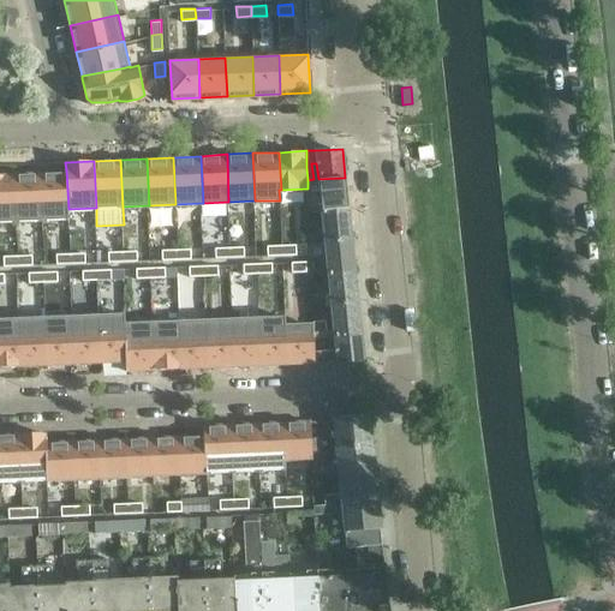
[(66,171),(40,172),(42,220),(69,219),(67,209),(69,209),(66,171)]
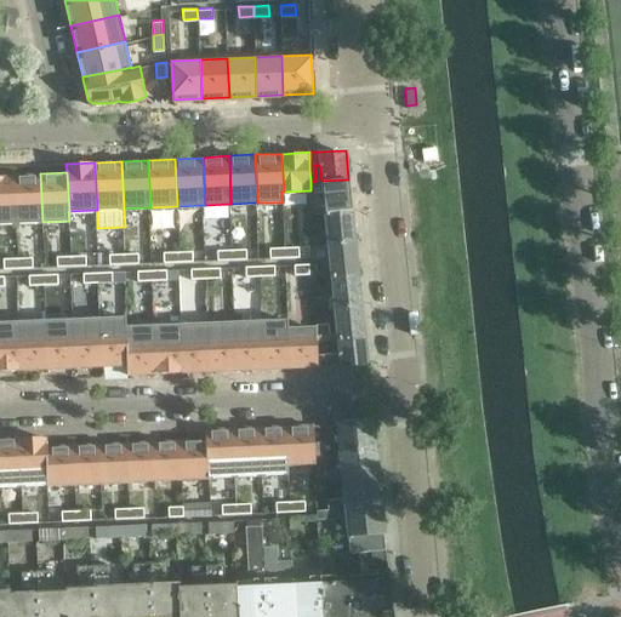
[(40,173),(13,175),(16,223),(43,222),(40,173)]
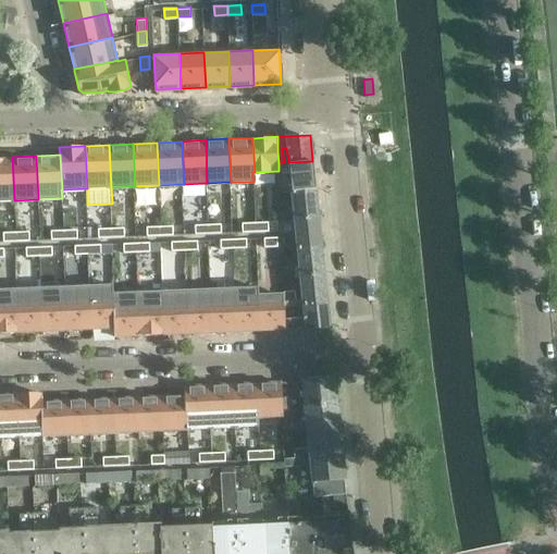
[(12,157),(0,157),(0,200),(14,200),(12,157)]
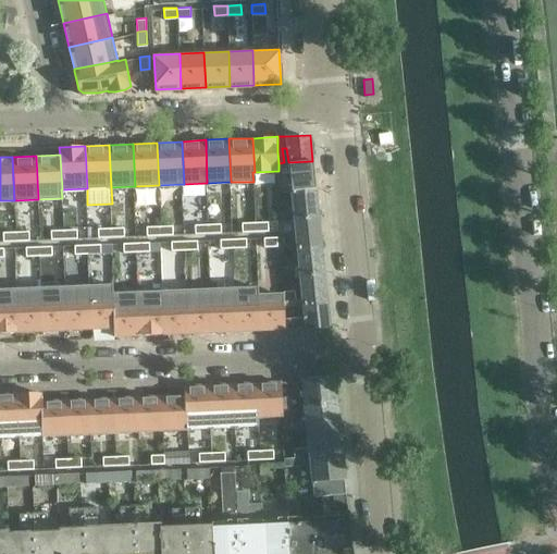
[(284,162),(279,163),(279,171),(279,172),(279,175),(289,174),(291,191),(316,188),(312,161),(288,162),(284,162)]
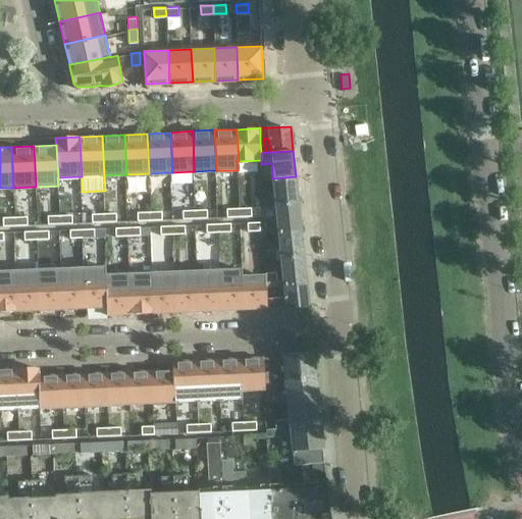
[(296,176),(272,178),(275,205),(298,203),(296,176)]
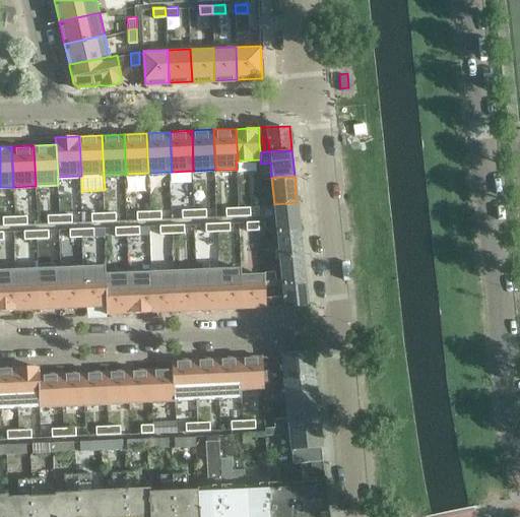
[(297,202),(274,204),(261,204),(262,215),(275,214),(276,230),(300,228),(297,202)]
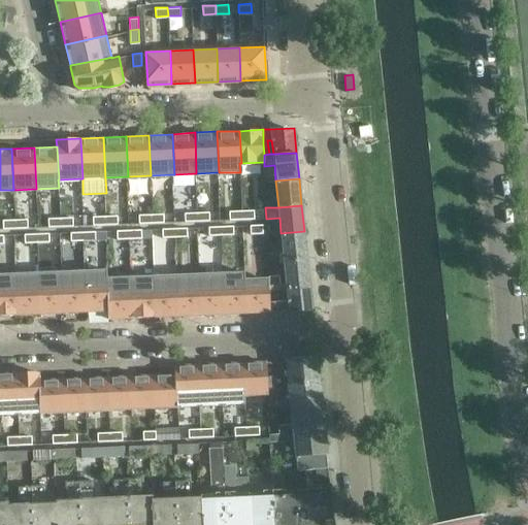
[(254,208),(241,209),(242,218),(255,218),(254,208)]
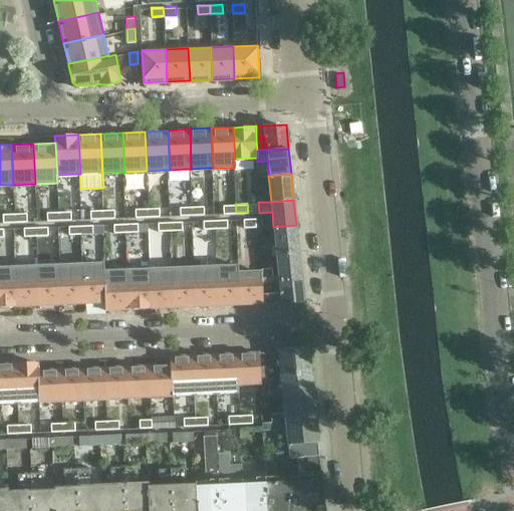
[(235,204),(223,204),(223,212),(236,212),(235,204)]
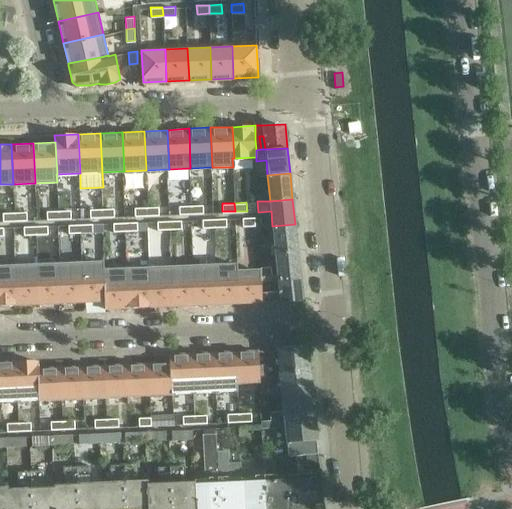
[(191,204),(179,205),(179,213),(191,213),(191,204)]
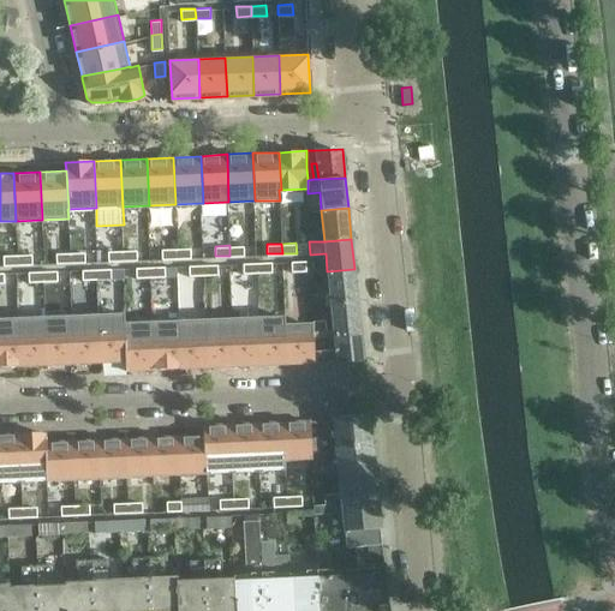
[(244,245),(230,245),(230,256),(244,255),(244,245)]
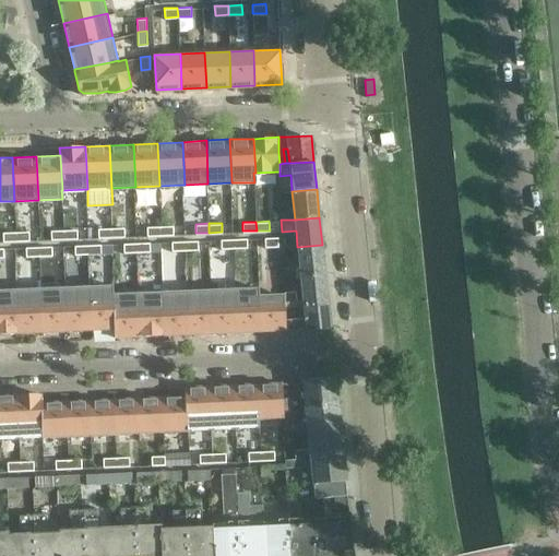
[(161,225),(147,226),(147,235),(161,235),(161,225)]
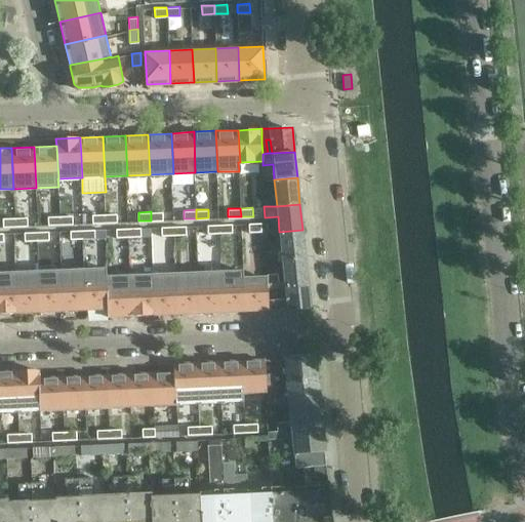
[(163,211),(151,211),(151,221),(163,219),(163,211)]
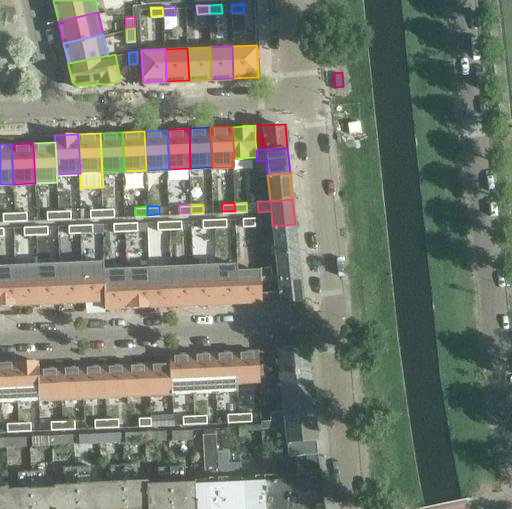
[(102,208),(90,208),(90,217),(102,216),(102,208)]
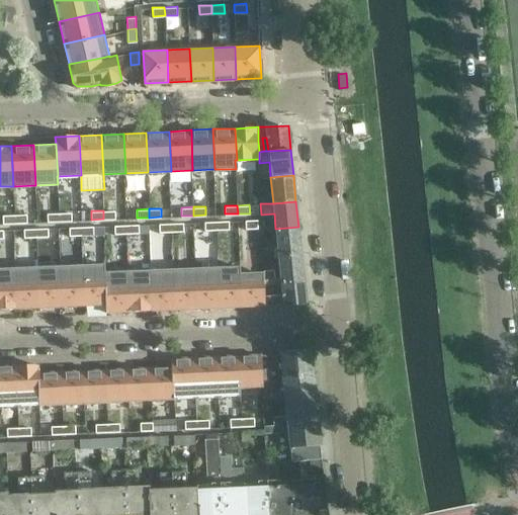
[(115,210),(103,210),(103,219),(115,219),(115,210)]
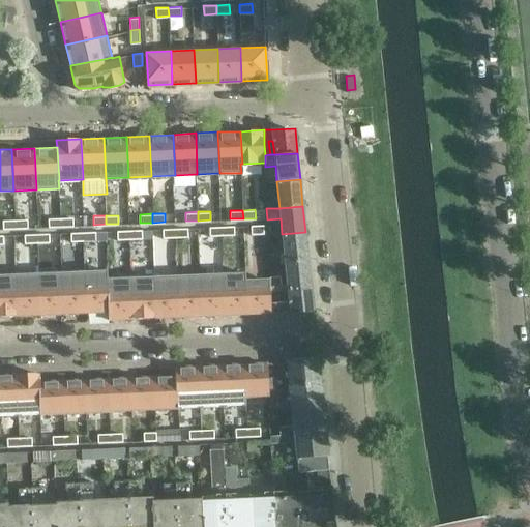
[(74,216),(61,217),(61,226),(74,226),(74,216)]
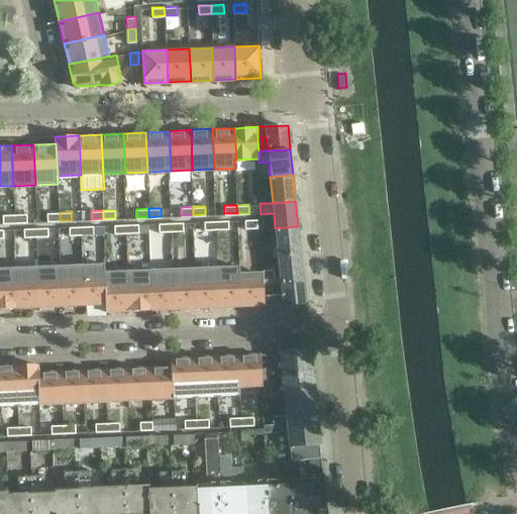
[(60,212),(47,212),(47,220),(60,220),(60,212)]
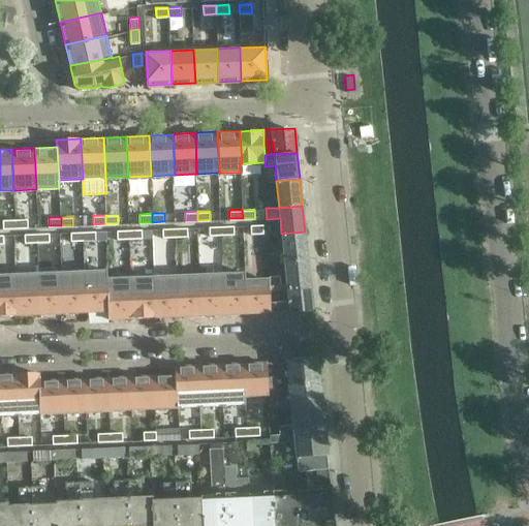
[(16,218),(3,219),(3,227),(16,227),(16,218)]
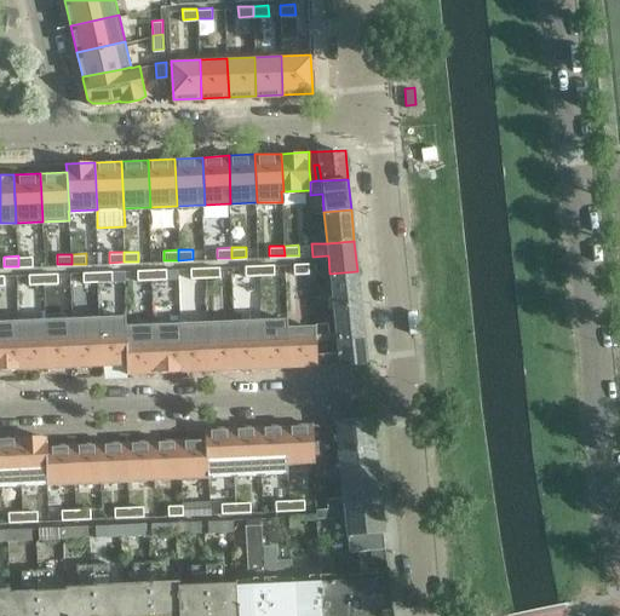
[(33,255),(18,255),(18,266),(33,265),(33,255)]
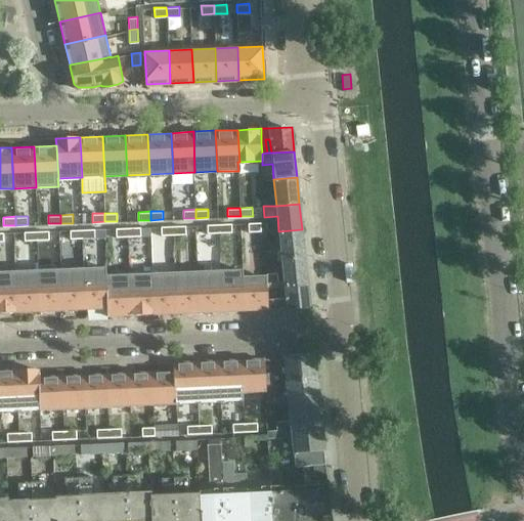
[(261,221),(249,222),(249,230),(261,230),(261,221)]
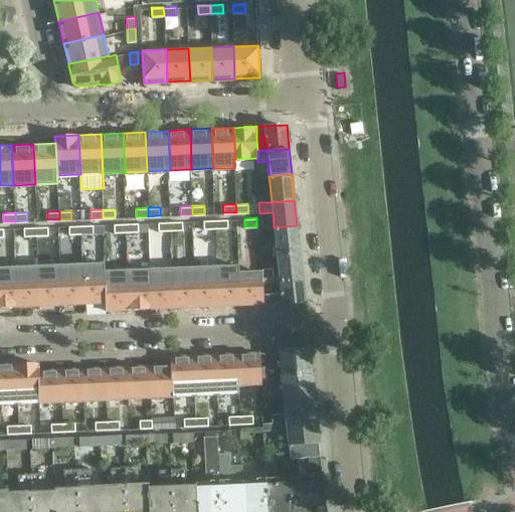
[(215,227),(215,219),(203,220),(203,228),(215,227)]
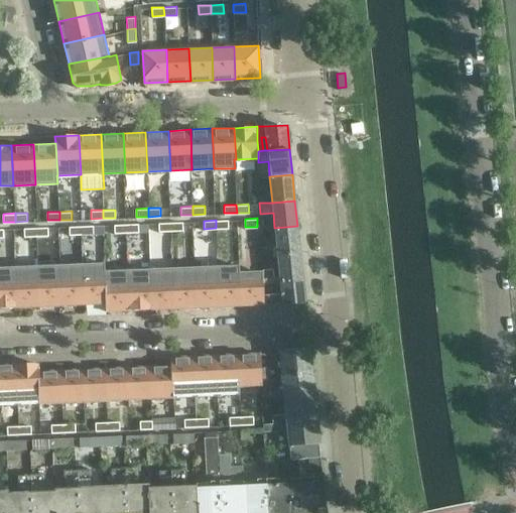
[(228,228),(228,220),(216,220),(216,228),(228,228)]
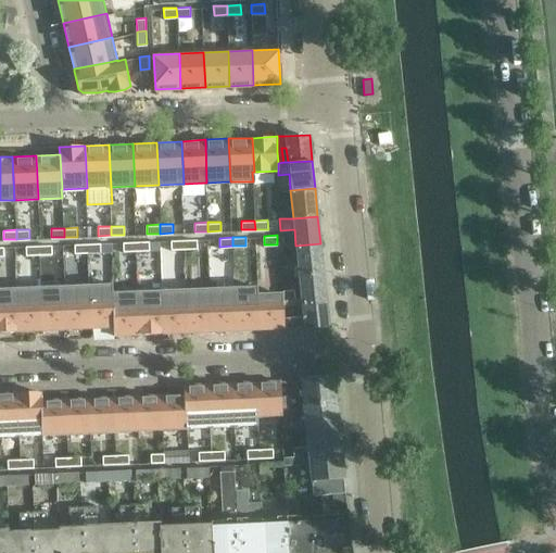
[(184,248),(184,239),(171,239),(171,249),(184,248)]
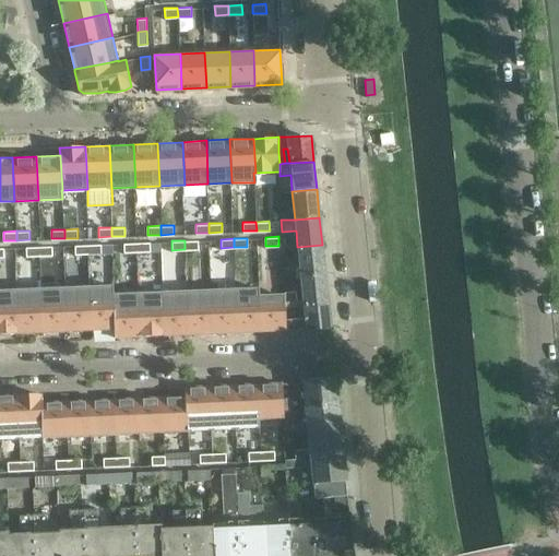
[(198,249),(198,240),(185,240),(185,249),(198,249)]
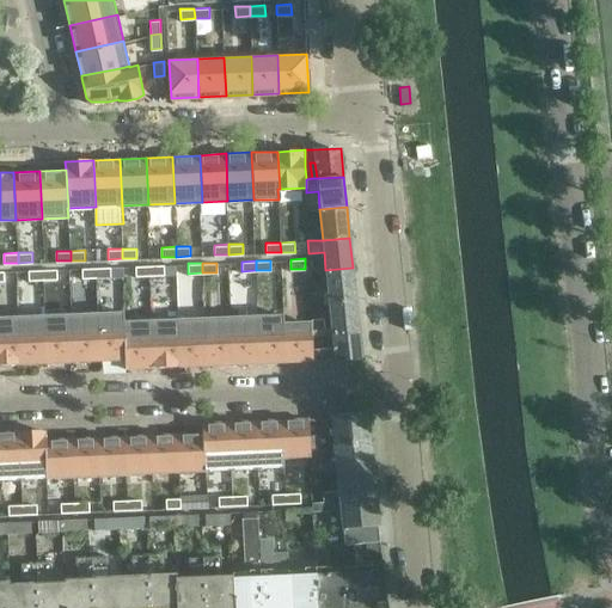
[(164,274),(164,264),(150,265),(150,275),(164,274)]
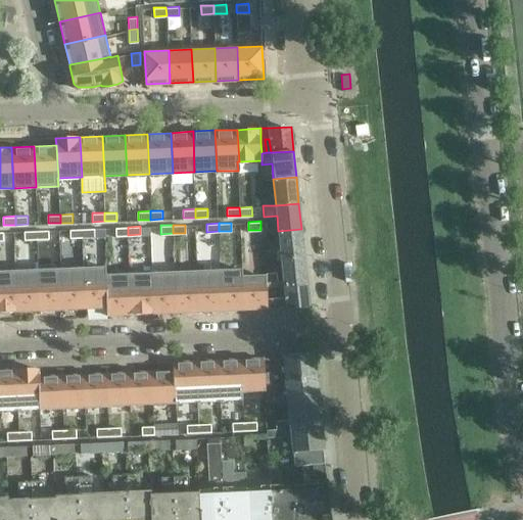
[(128,235),(128,227),(115,227),(115,235),(128,235)]
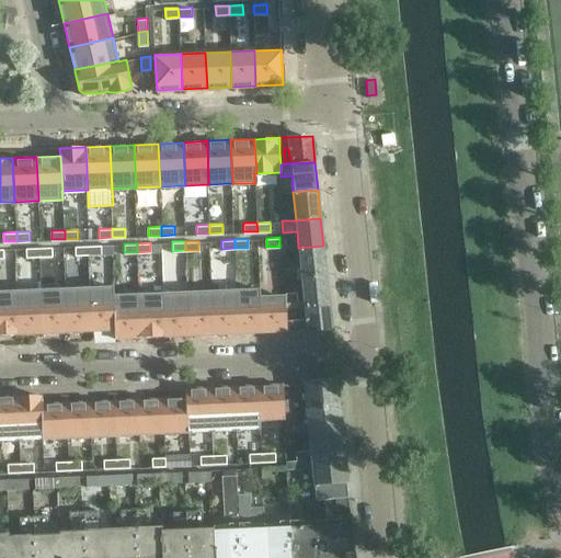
[(89,254),(88,245),(75,246),(76,254),(89,254)]
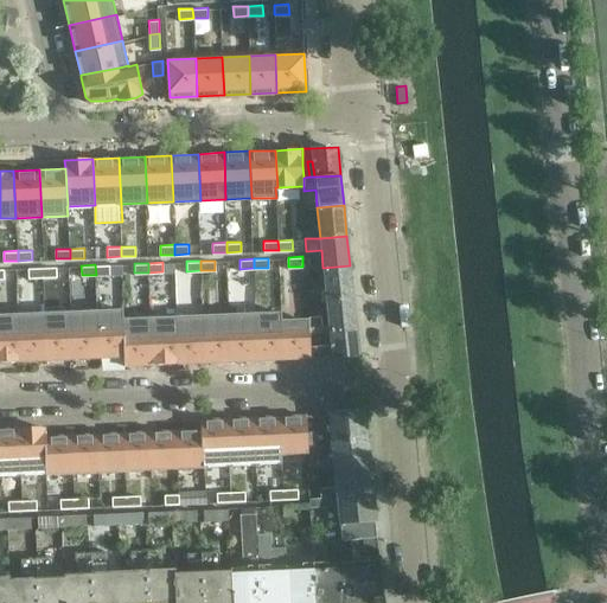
[(109,274),(109,264),(95,264),(96,275),(109,274)]
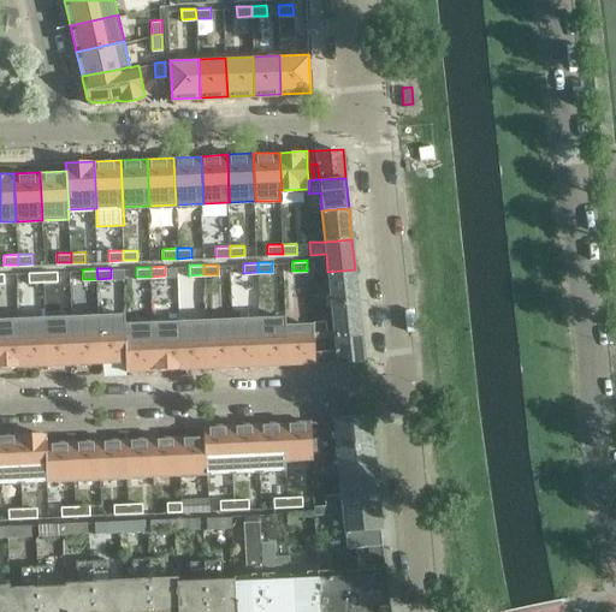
[(330,292),(327,293),(329,303),(331,303),(359,301),(355,269),(327,272),(330,292)]
